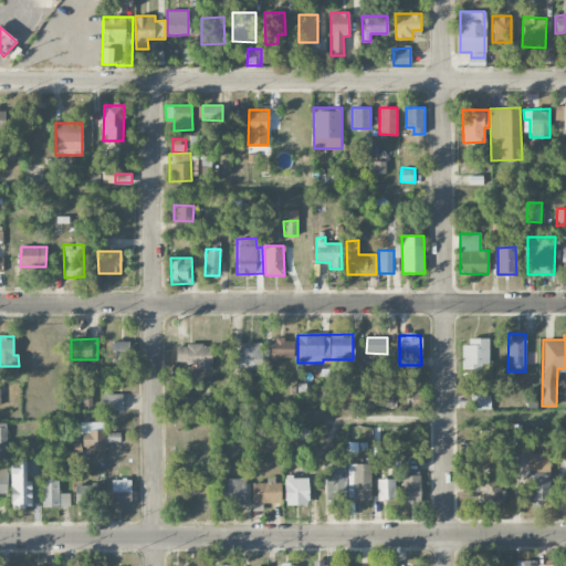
[(294,358),(294,338),(271,338),(271,358),(294,358)]
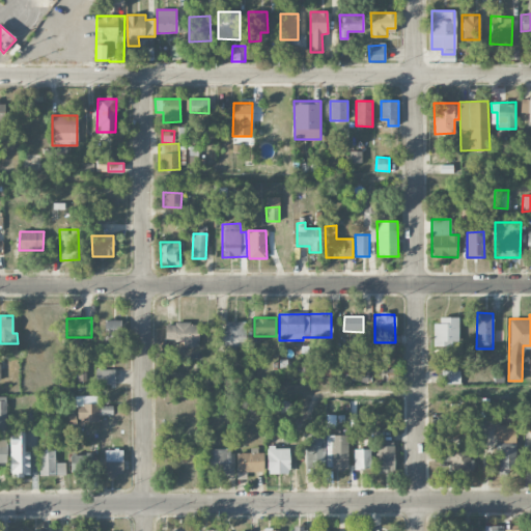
[(458,318),(434,318),(434,344),(458,343),(458,318)]
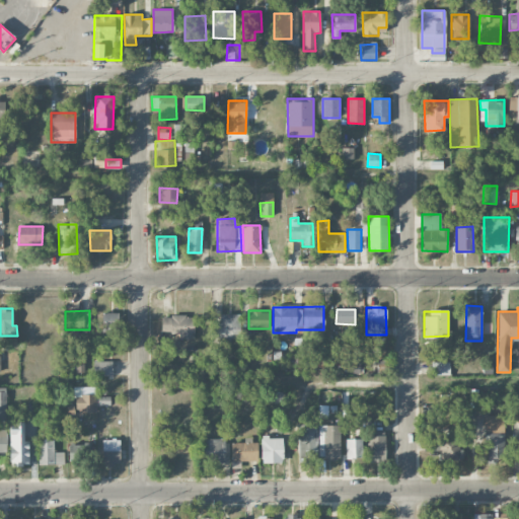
[(119,312),(101,313),(102,336),(119,336),(119,312)]
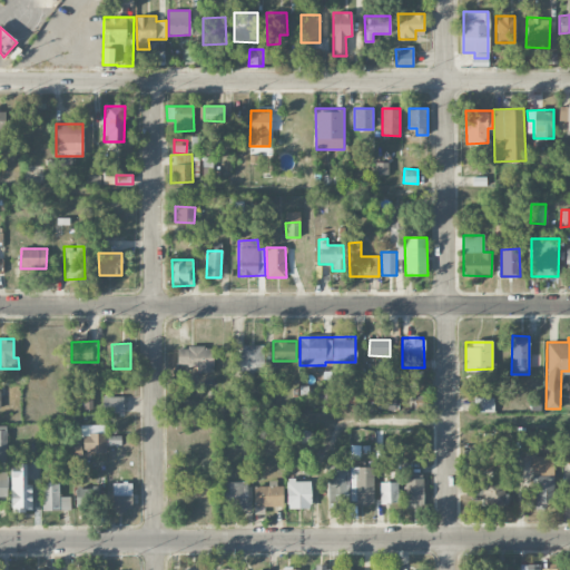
[(264,371),(264,345),(237,345),(237,374),(255,374),(255,371),(264,371)]
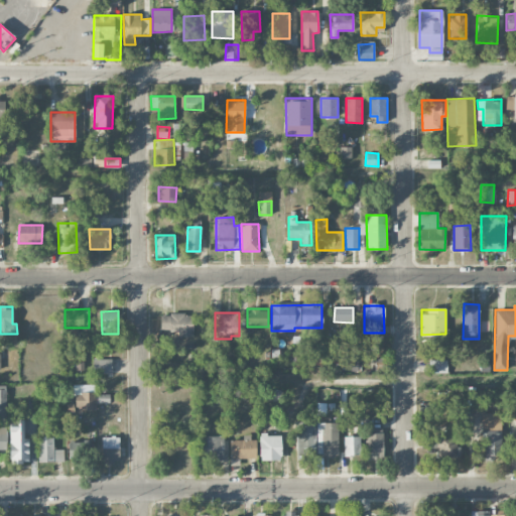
[(160,314),(160,331),(177,331),(177,337),(194,336),(194,313),(160,314)]
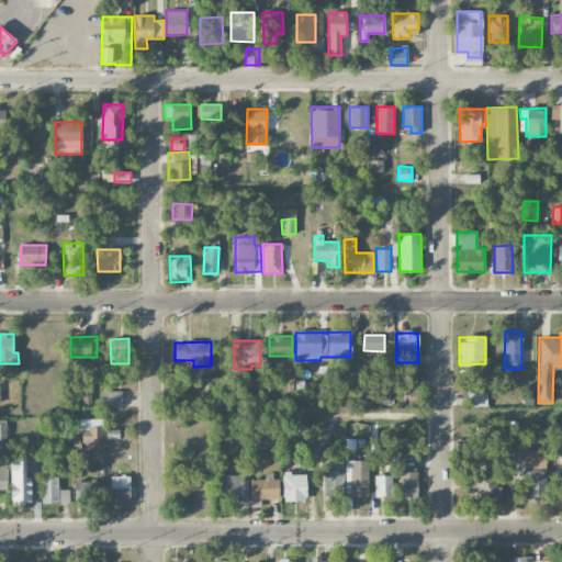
[(372,403),(390,404),(390,388),(373,388),(372,403)]
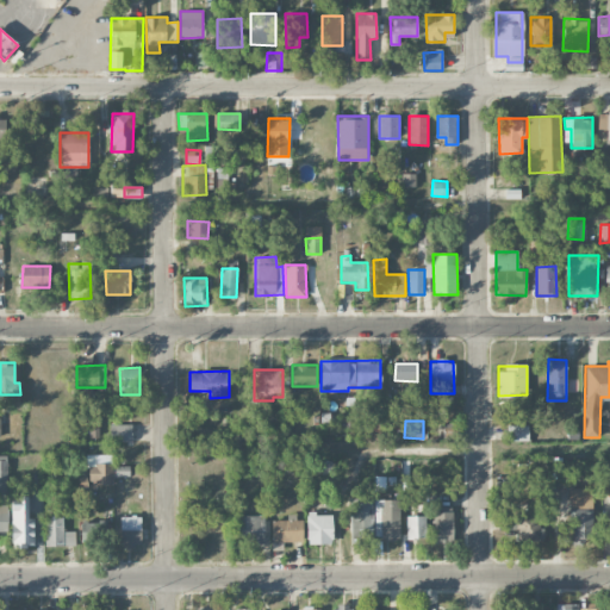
[(131,424),(110,424),(111,442),(132,442),(131,424)]
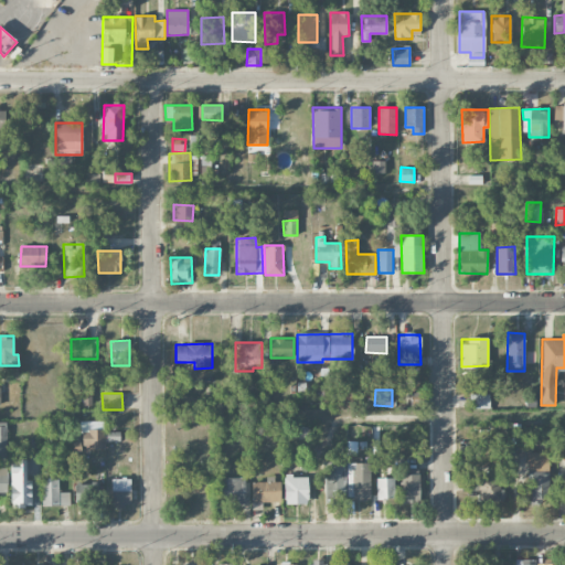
[(489,393),(470,394),(470,408),(490,408),(489,393)]
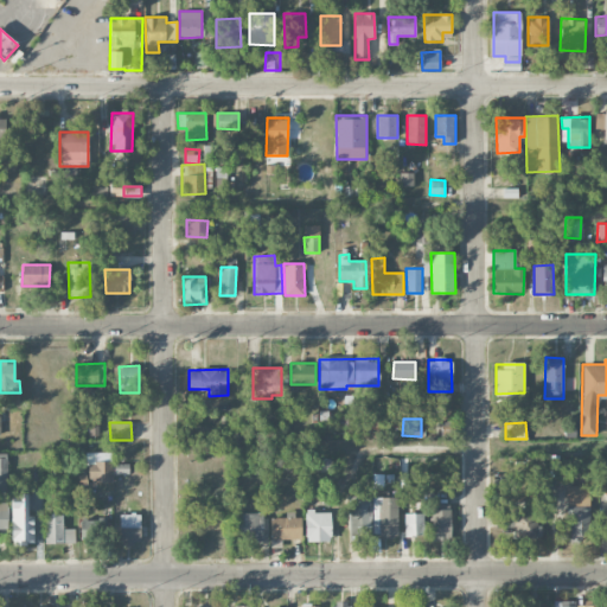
[(96,464),(89,464),(89,480),(110,480),(110,452),(95,453),(96,464)]
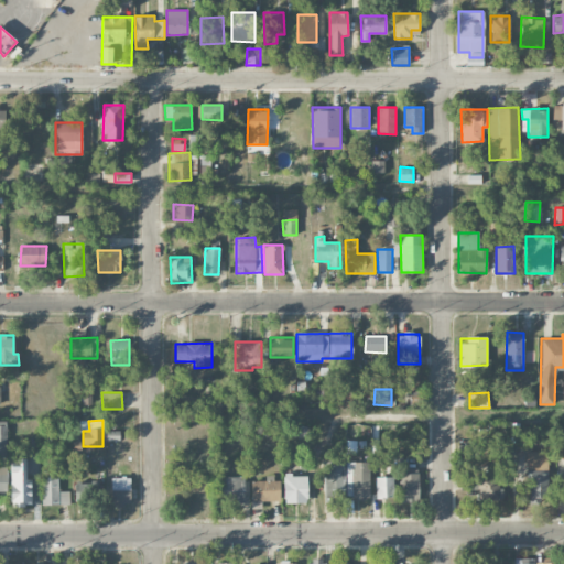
[(529,502),(549,501),(548,470),(541,470),(541,452),(527,452),(529,502)]
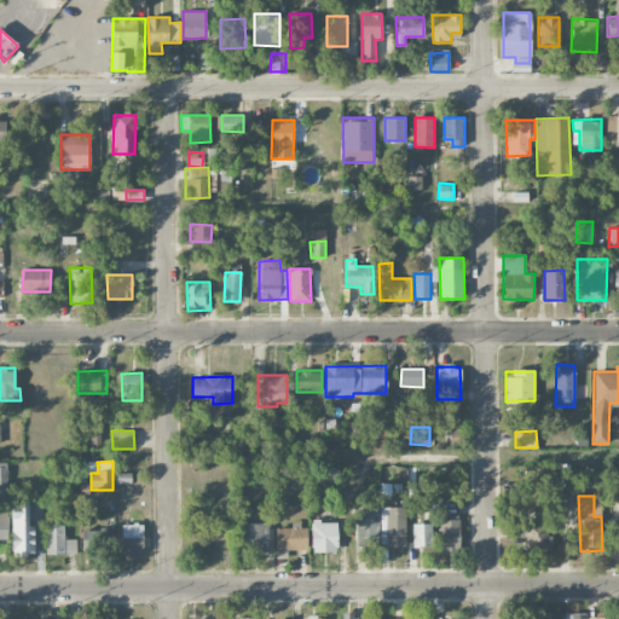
[(35,526),(29,526),(28,503),(12,503),(12,555),(36,555),(35,526)]
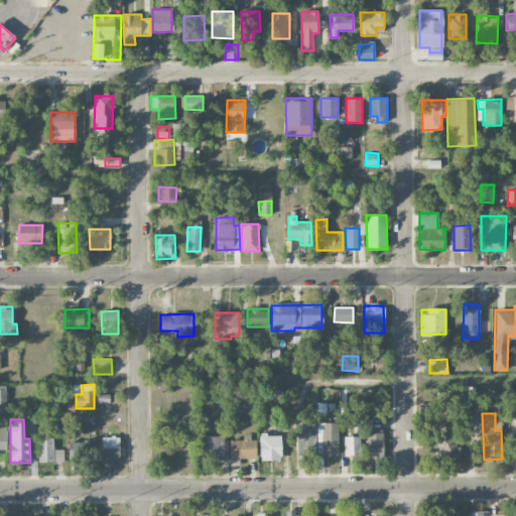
[(297,459),(315,459),(314,421),(296,421),(297,459)]
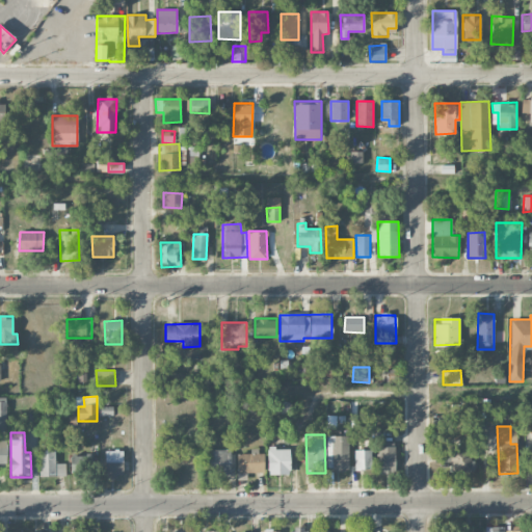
[(328,436),(329,471),(349,470),(348,435),(328,436)]
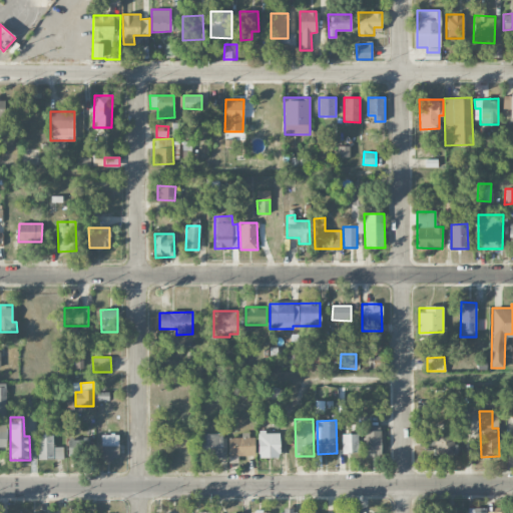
[(456,454),(456,424),(443,424),(443,433),(423,433),(423,446),(434,446),(434,454),(456,454)]
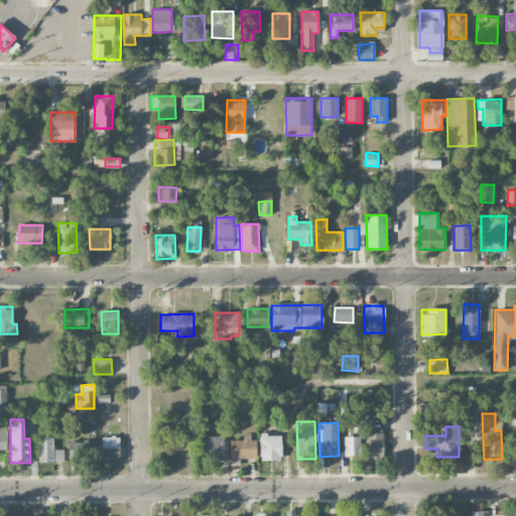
[(368,460),(384,459),(383,427),(367,428),(368,460)]
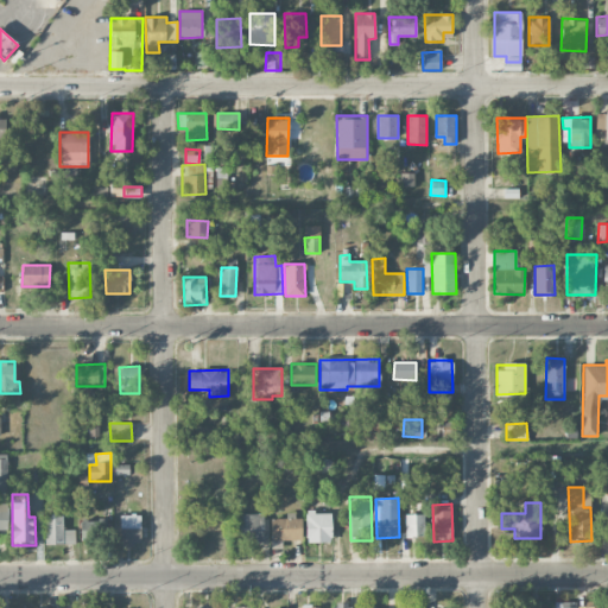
[(331,542),(331,512),(306,512),(306,542),(331,542)]
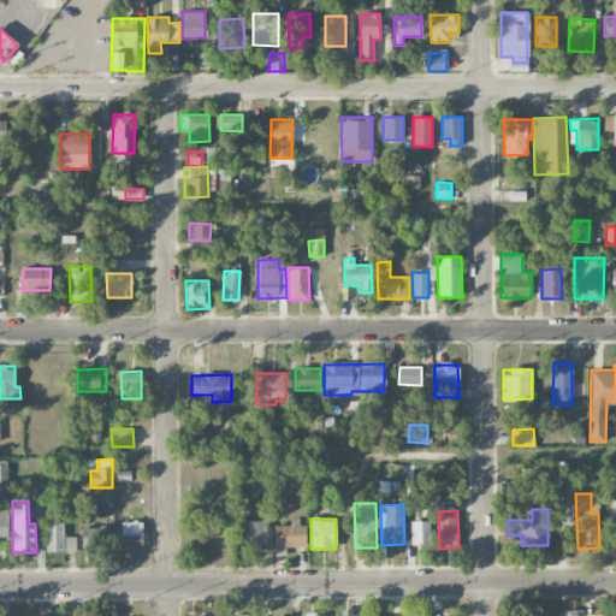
[(64,520),(46,520),(46,551),(77,551),(77,537),(64,537),(64,520)]
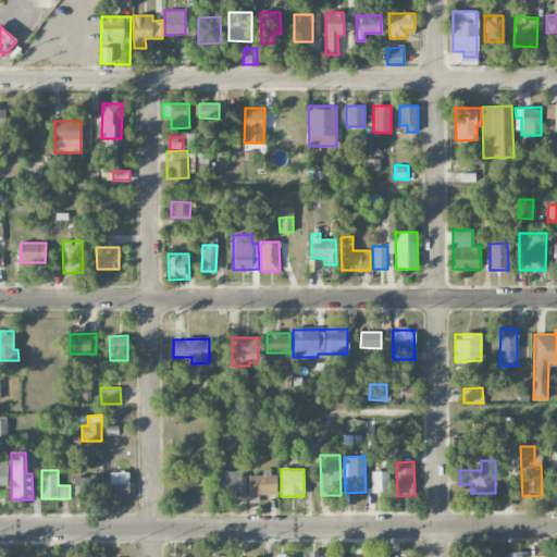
[(242,496),(242,470),(217,471),(218,497),(242,496)]
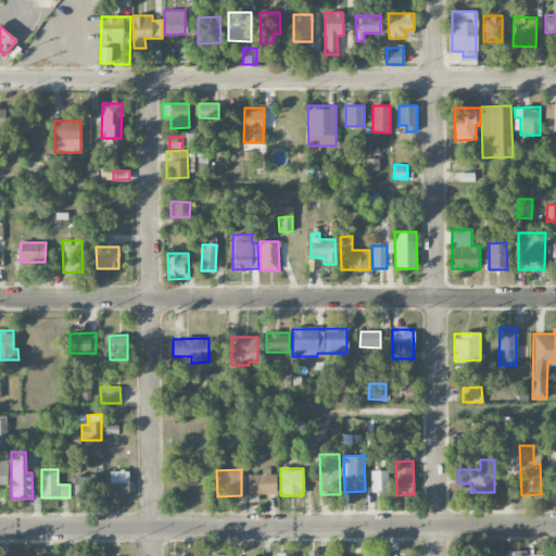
[(129,498),(128,470),(109,471),(111,498),(129,498)]
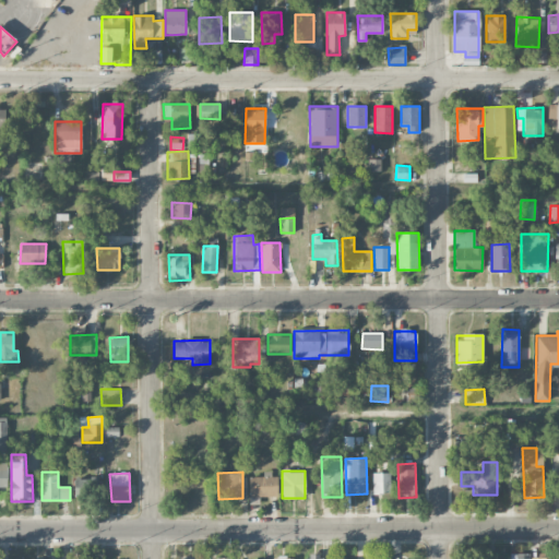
[(372,473),(372,494),(390,494),(390,473),(372,473)]
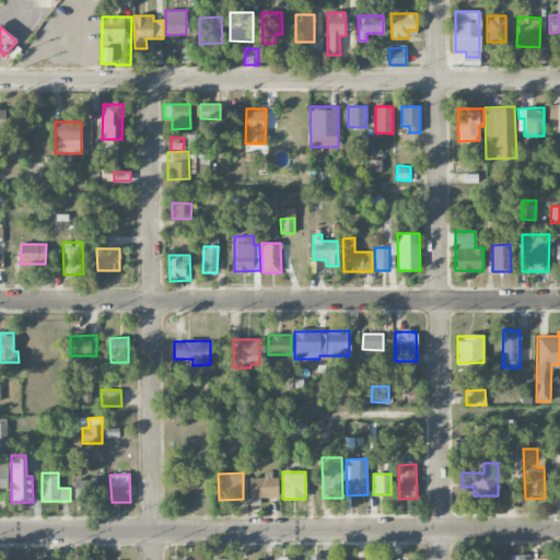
[(249,498),(278,498),(278,476),(251,476),(249,498)]
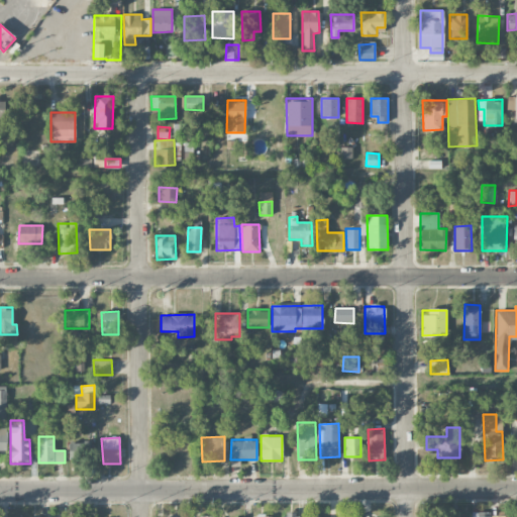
[(69,459),(89,458),(88,443),(69,444),(69,459)]
